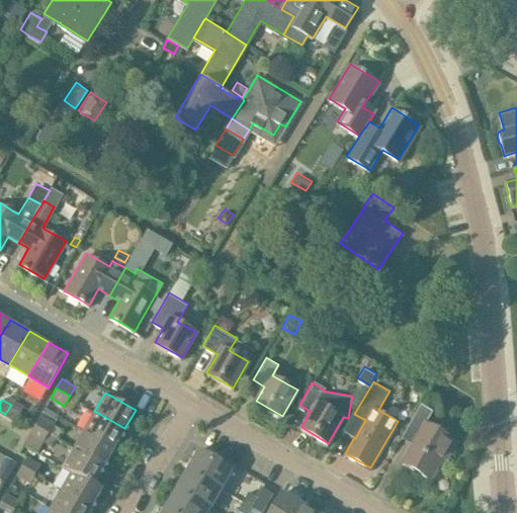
[(410,422),(421,428),(402,460),(430,478),(439,461),(444,463),(458,440),(427,422),(433,410),(422,403),(410,422)]
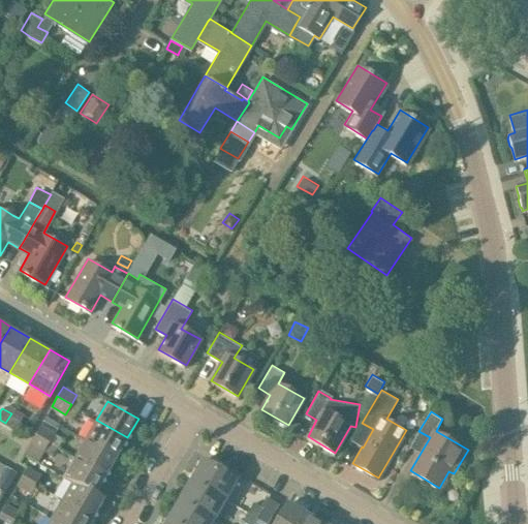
[(11,413),(5,423),(16,429),(21,420),(11,413)]
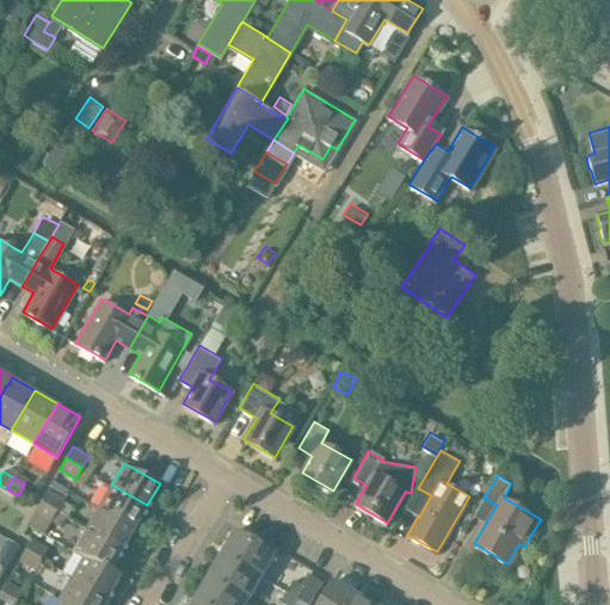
[(57,510),(65,498),(69,488),(54,479),(41,500),(57,510)]
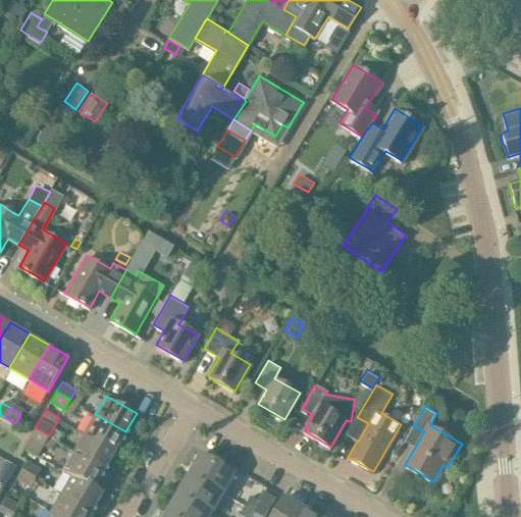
[(125,431),(95,414),(85,431),(115,450),(125,431)]
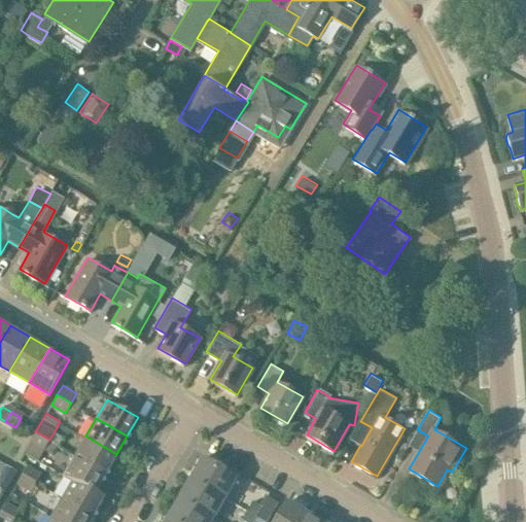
[(43,449),(49,440),(35,431),(30,441),(43,449)]
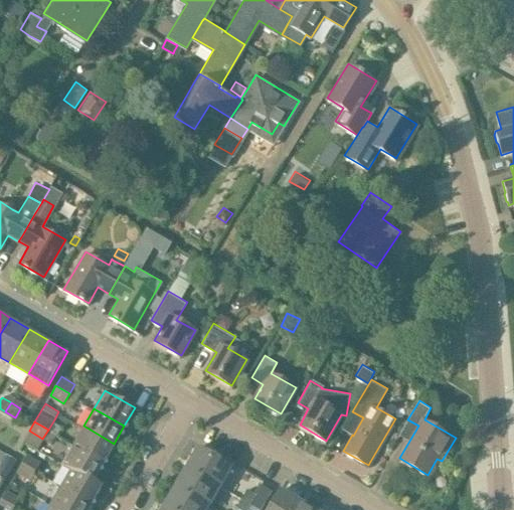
[(114,444),(83,426),(72,445),(103,463),(114,444)]
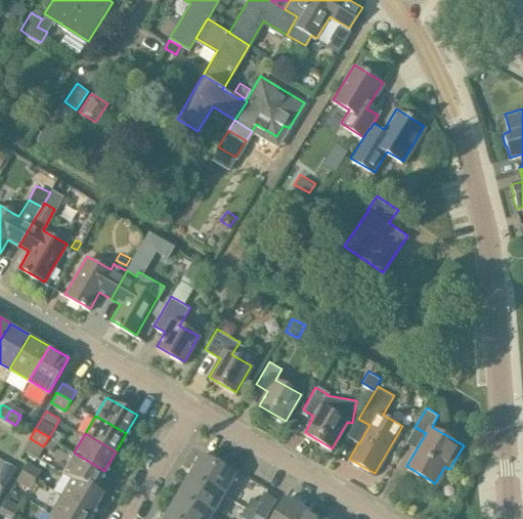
[(94,487),(95,486),(104,471),(74,452),(63,471),(72,476),(73,475),(94,487)]
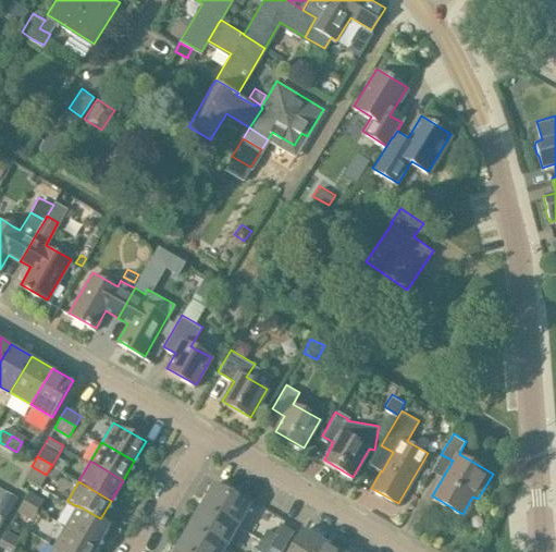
[(202,502),(238,524),(251,503),(214,481),(202,502)]
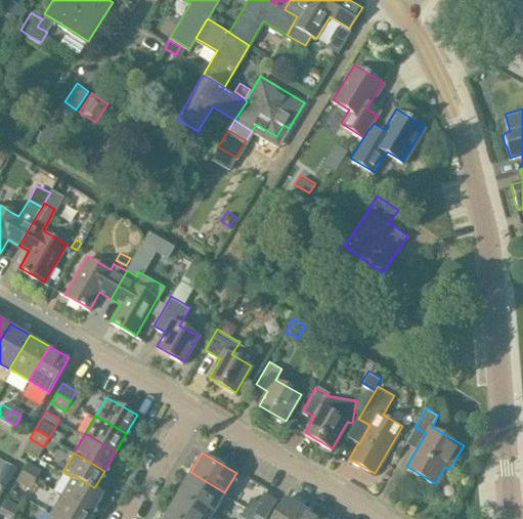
[(23,469),(37,477),(42,468),(28,460),(23,469)]
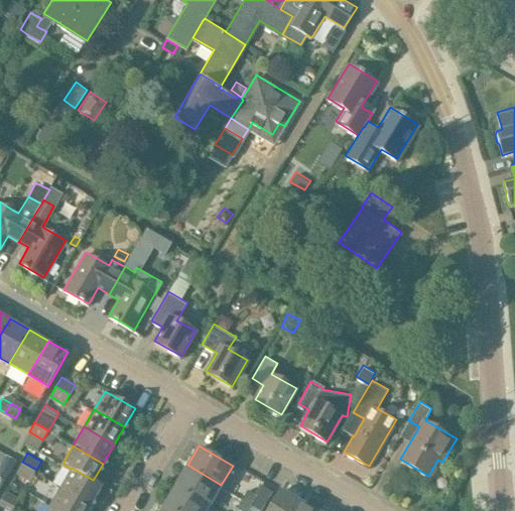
[(11,468),(16,459),(7,454),(4,460),(2,463),(11,469),(11,468)]
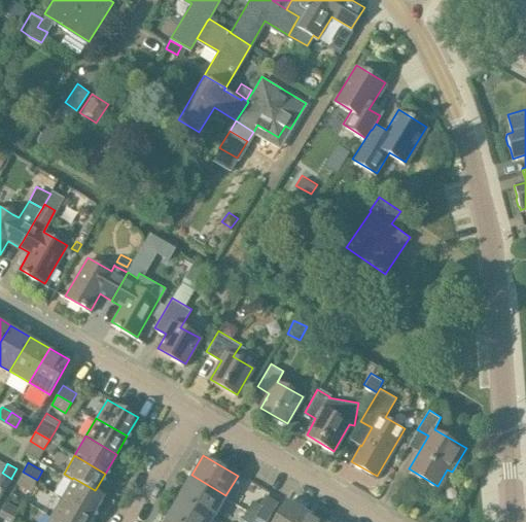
[(31,490),(37,480),(23,472),(16,482),(31,490)]
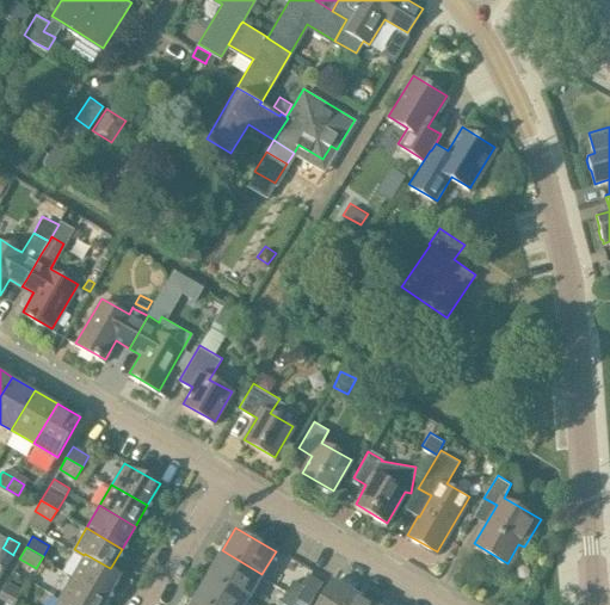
[(209,573),(248,597),(262,574),(222,550),(209,573)]
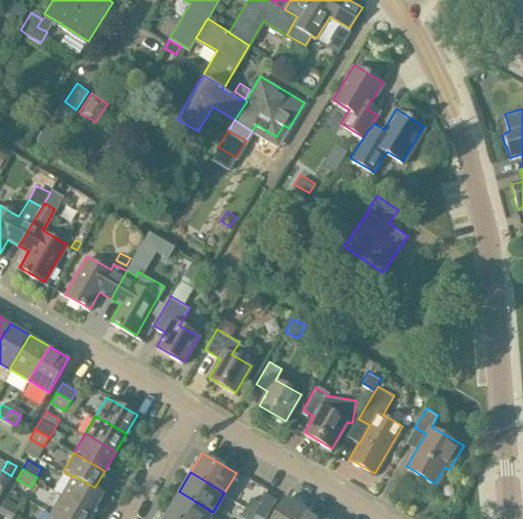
[(103,491),(95,486),(94,487),(73,475),(72,476),(62,492),(92,511),(103,491)]
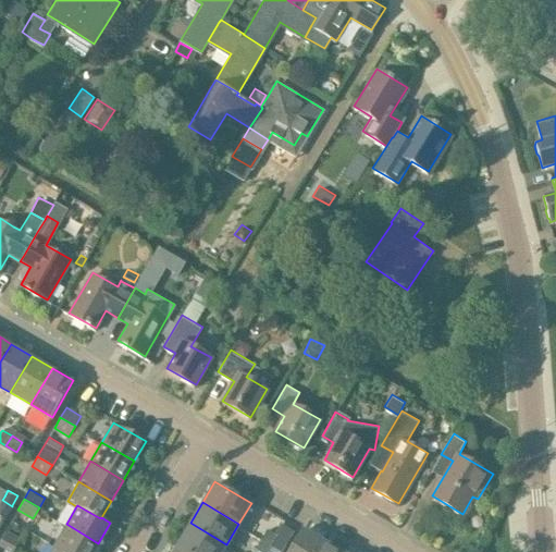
[(222,551),(226,544),(190,523),(178,543),(193,551),(222,551)]
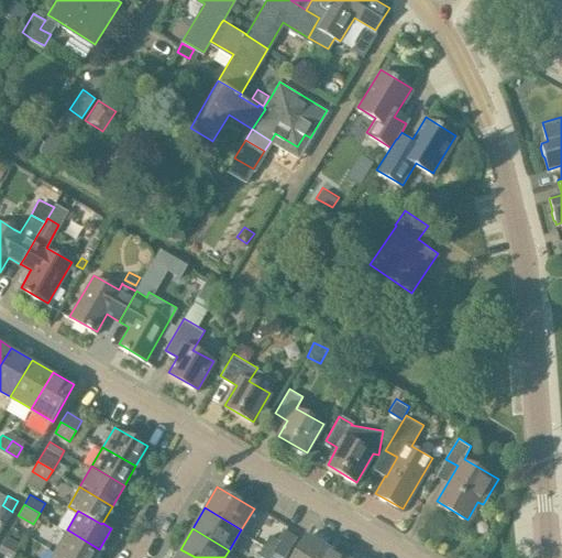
[(281,538),(274,549),(285,555),(289,546),(295,535),(283,528),(277,537),(281,538)]
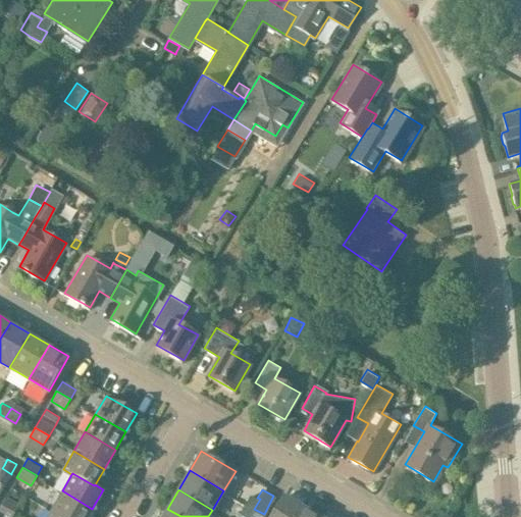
[(64,516),(87,516),(92,509),(62,490),(51,509),(64,516)]
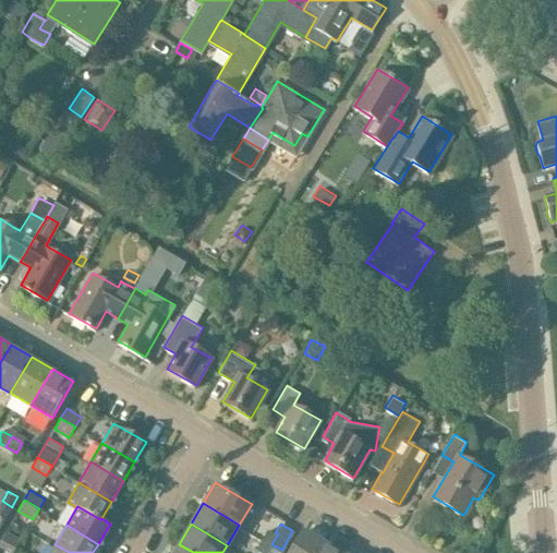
[(267,528),(262,538),(271,544),(278,533),(275,532),(267,528)]
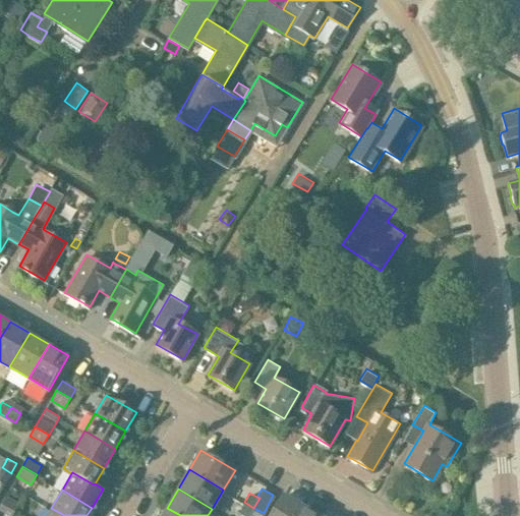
[(1,503),(15,511),(20,501),(7,494),(1,503)]
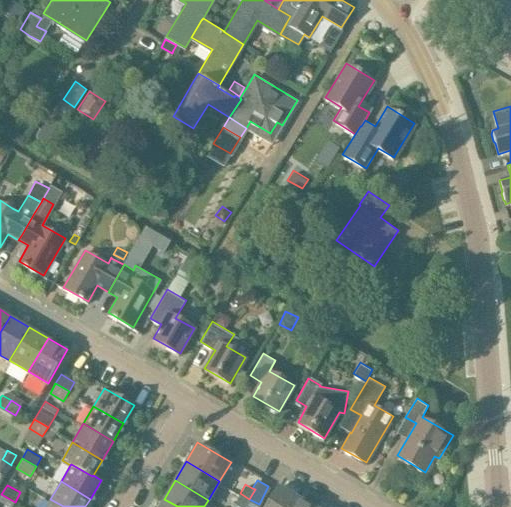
[(264,506),(290,506),(297,495),(278,485),(264,506)]
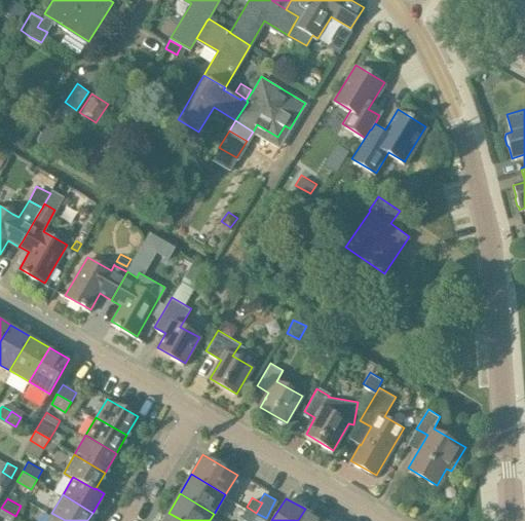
[(251,520),(256,513),(247,507),(241,517),(249,520),(251,520)]
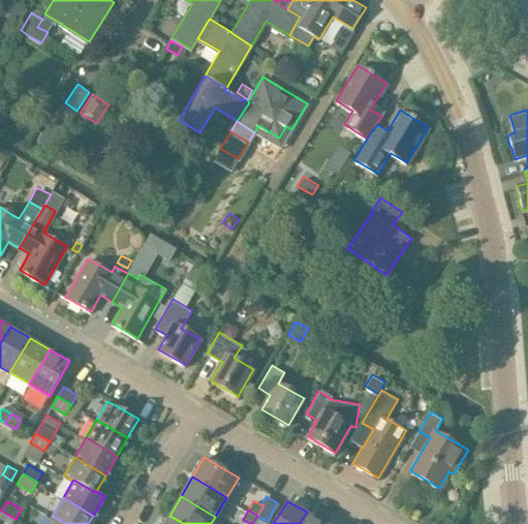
[(0,523),(1,523),(11,523),(16,519),(1,511),(0,512),(0,523)]
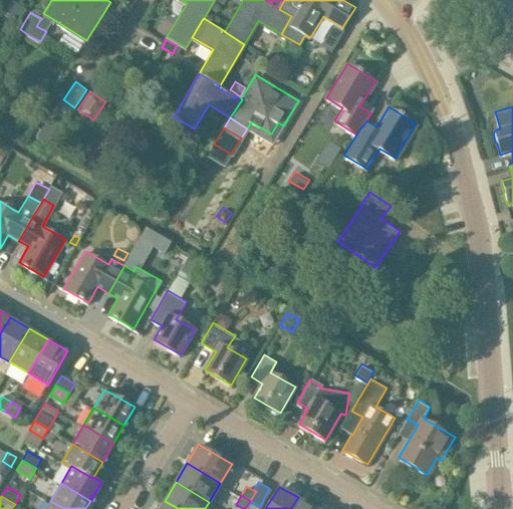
[(316,508),(317,508),(298,497),(291,508),(316,508)]
